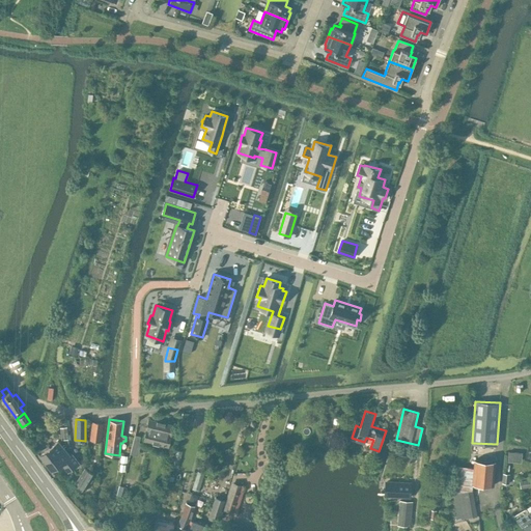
[(144,440),(168,446),(173,424),(154,420),(151,428),(147,427),(144,440)]
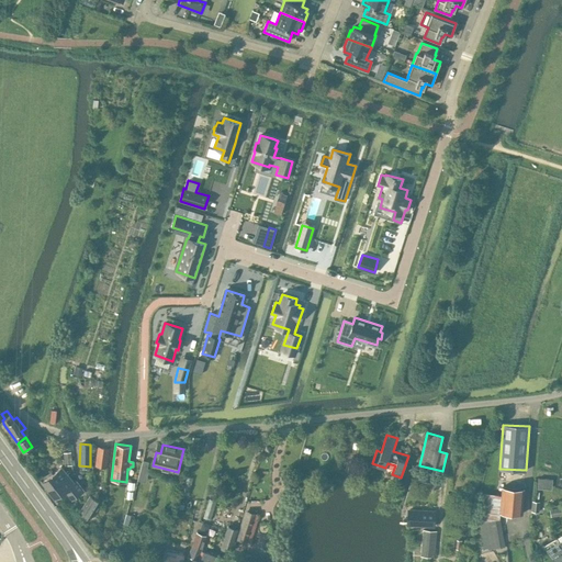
[(98,446),(96,461),(102,462),(102,467),(107,467),(109,448),(98,446)]
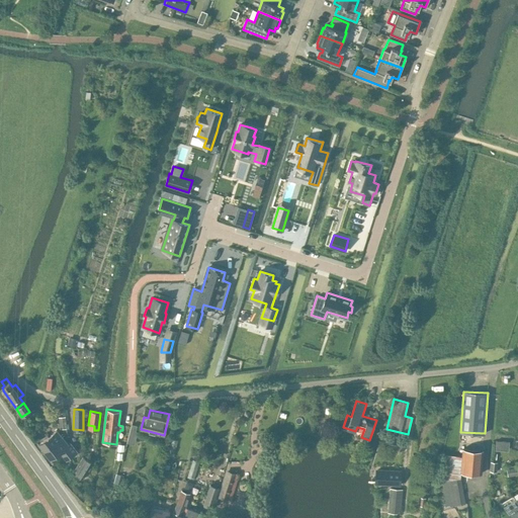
[(38,445),(45,452),(62,437),(64,435),(63,434),(61,435),(57,430),(49,437),(48,435),(40,441),(41,443),(38,445)]
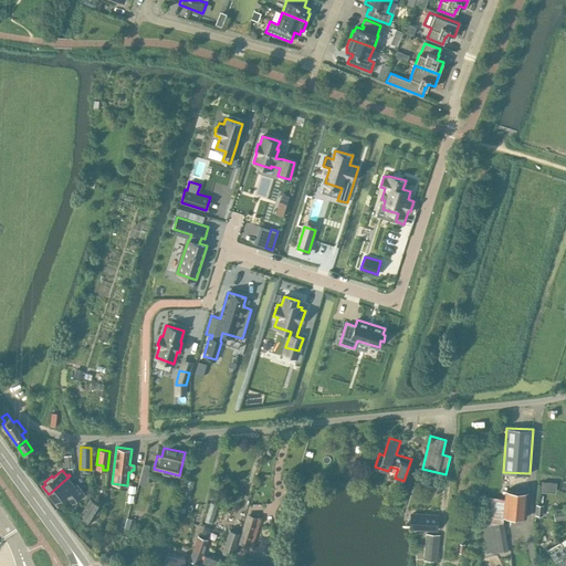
[(64,493),(72,502),(84,493),(76,483),(74,485),(67,478),(49,494),(54,502),(64,493)]
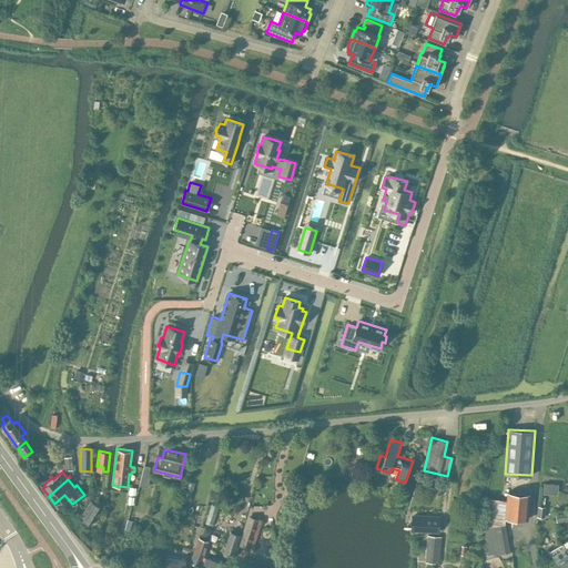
[(506,517),(528,519),(529,494),(507,492),(506,517)]
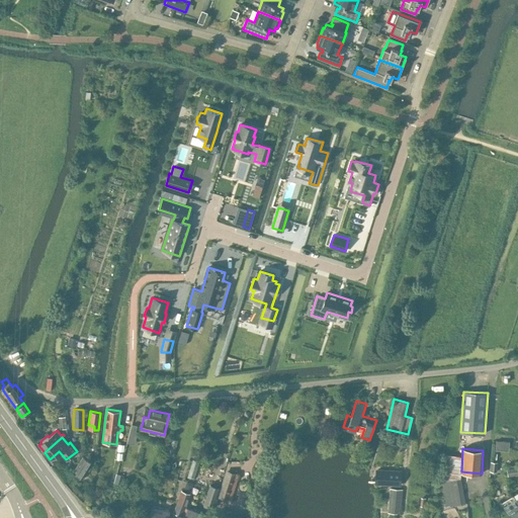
[(73,473),(82,480),(92,462),(83,456),(73,473)]
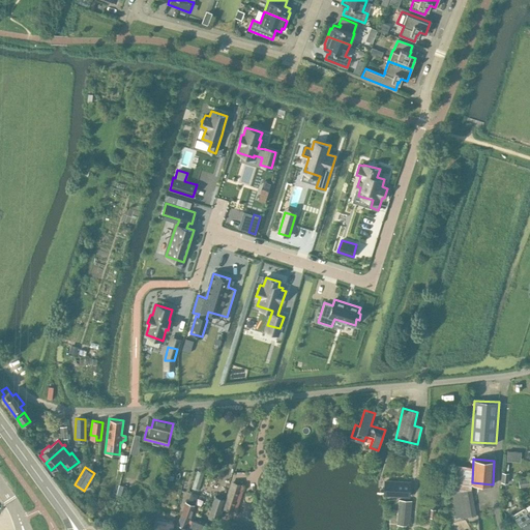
[(386,480),(385,495),(409,496),(410,481),(386,480)]
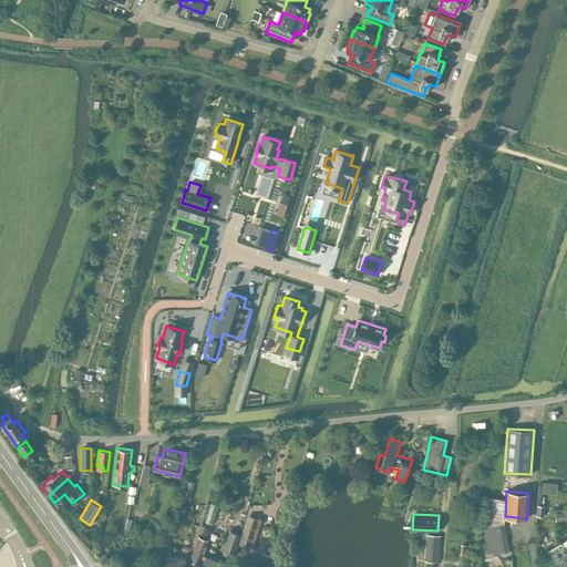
[(247,518),(239,544),(249,546),(257,522),(247,518)]
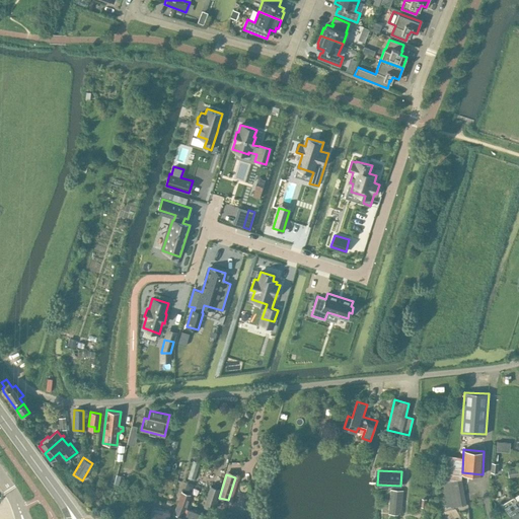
[(442,483),(447,508),(466,505),(461,479),(442,483)]
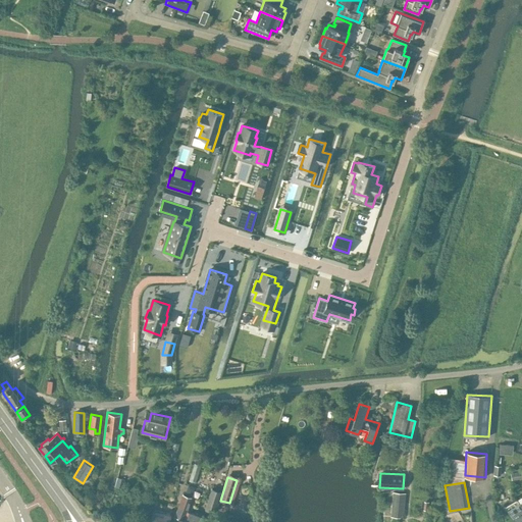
[(205,510),(214,513),(220,490),(212,488),(205,510)]
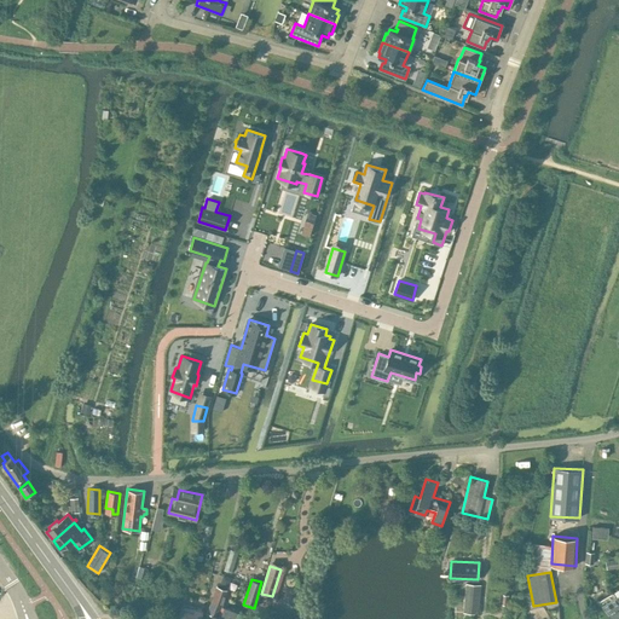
[(461,611),(478,613),(480,585),(463,584),(461,611)]
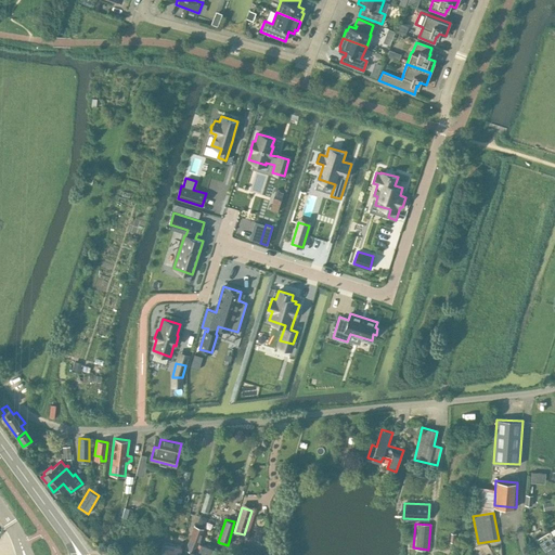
[(195,526),(186,551),(189,552),(190,552),(194,554),(195,553),(198,542),(203,529),(195,526)]
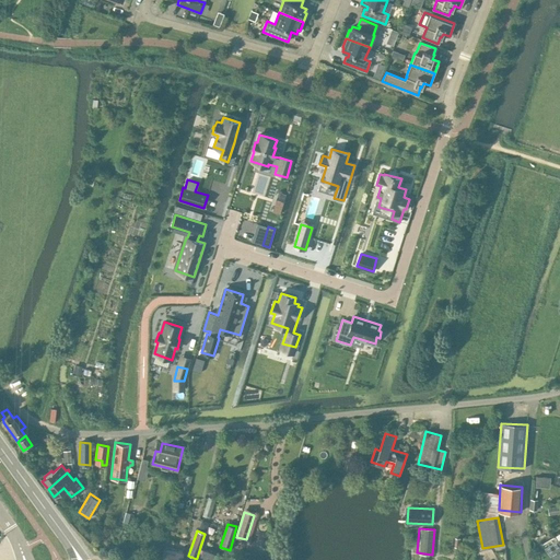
[(546,546),(553,559),(559,559),(559,541),(558,538),(546,546)]
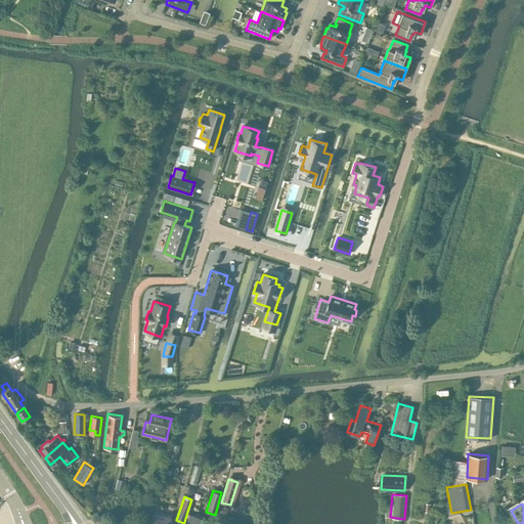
[(151,523),(169,523),(171,517),(154,513),(151,523)]
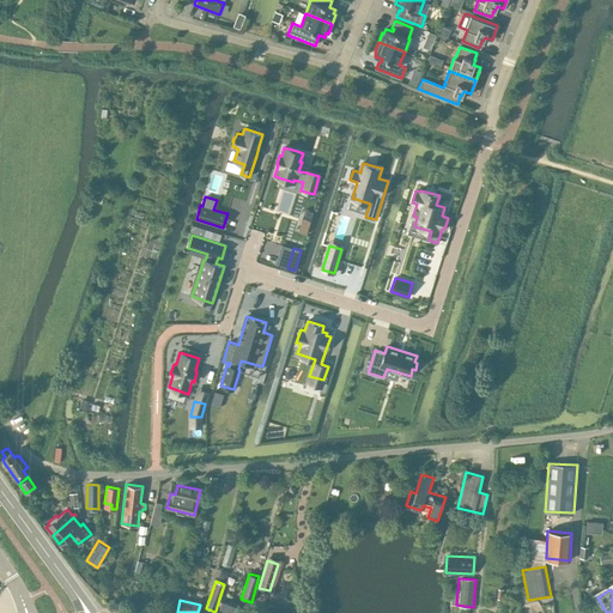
[(218,612),(217,612),(232,612),(236,607),(219,601),(216,611),(218,612)]
